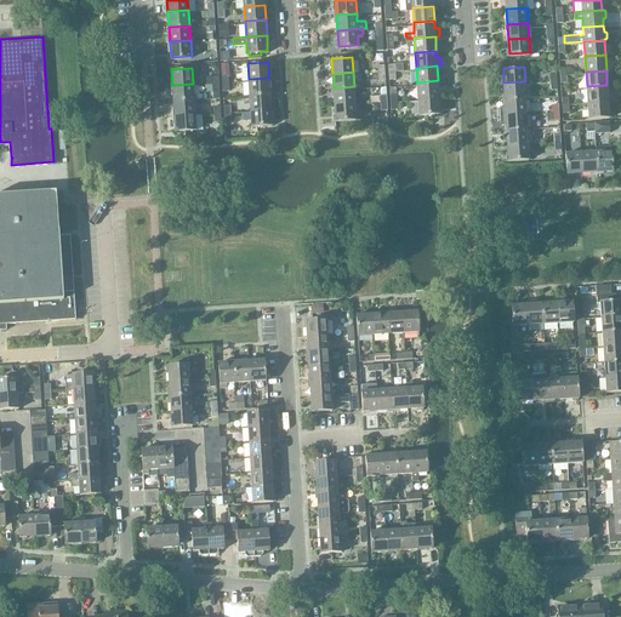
[(249,79),(249,93),(271,92),(269,78),(249,79)]
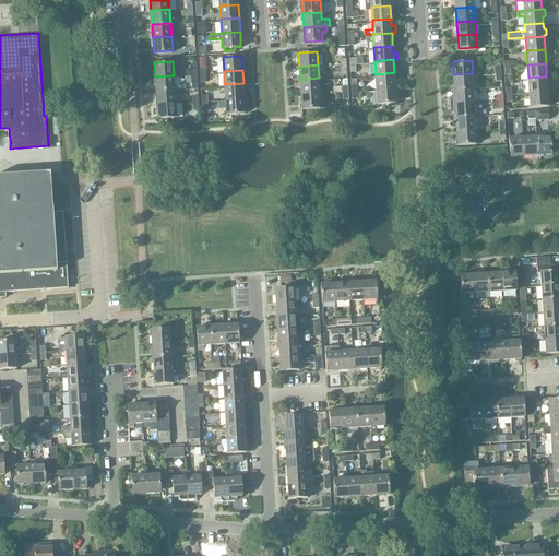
[(376,74),(376,87),(395,86),(394,72),(376,74)]
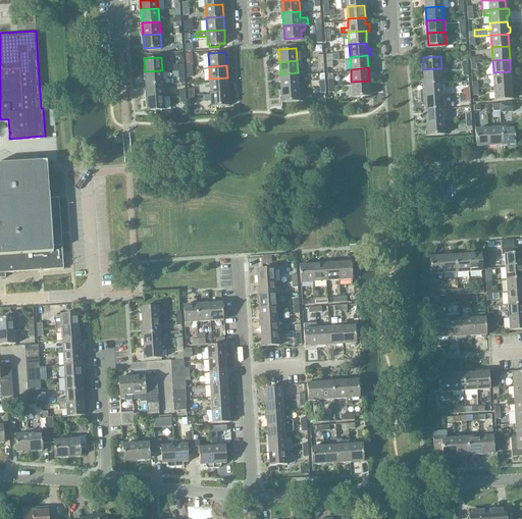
[(423,69),(424,83),(441,82),(441,68),(423,69)]
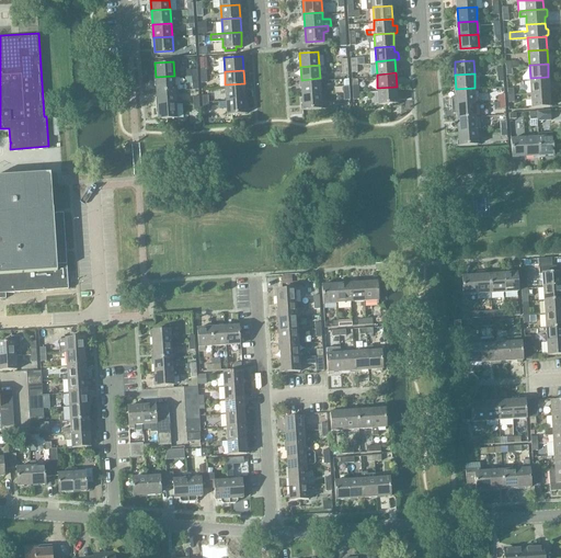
[(156,77),(157,90),(175,89),(174,76),(156,77)]
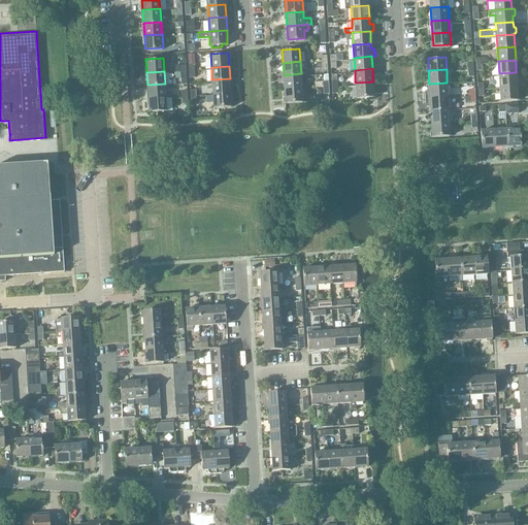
[(499,73),(499,86),(517,85),(516,72),(499,73)]
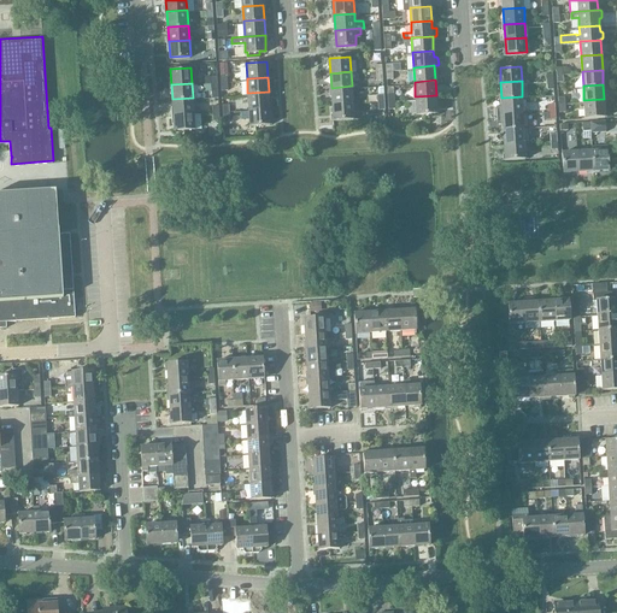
[(331,88),(333,102),(352,101),(352,86),(331,88)]
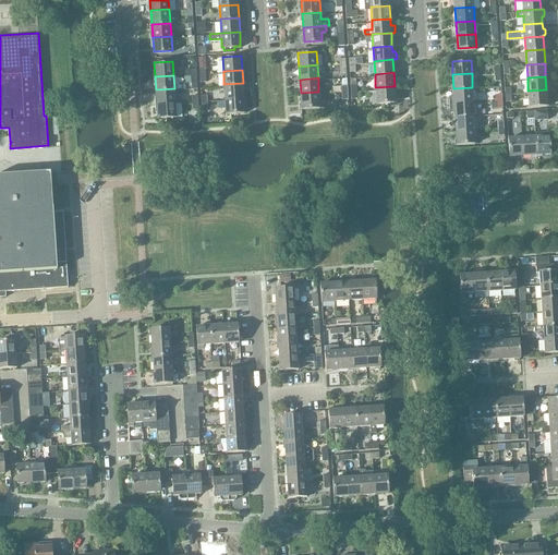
[(223,84),(225,98),(243,97),(243,83),(223,84)]
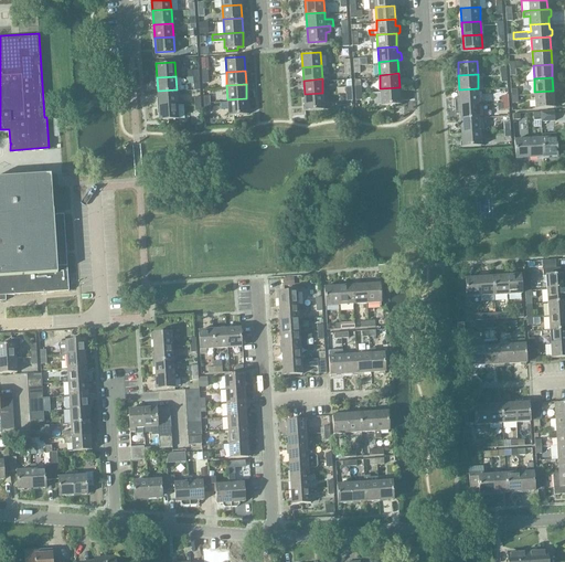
[(400,87),(380,88),(381,103),(401,102),(400,87)]
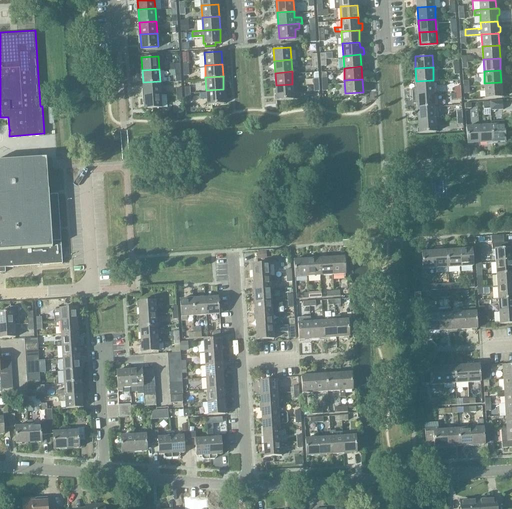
[(412,88),(413,94),(434,92),(433,80),(416,81),(417,86),(414,86),(412,88)]
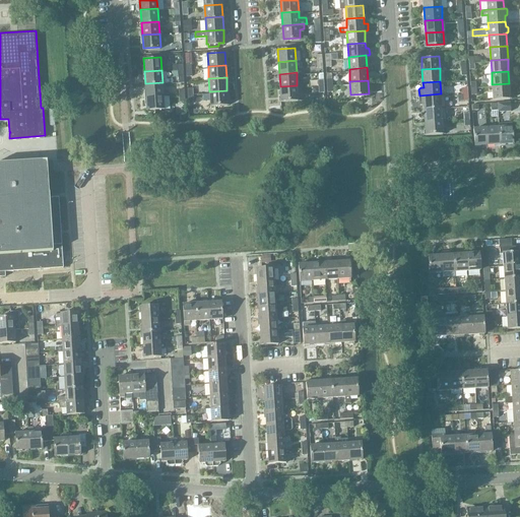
[(145,83),(146,95),(164,94),(163,82),(145,83)]
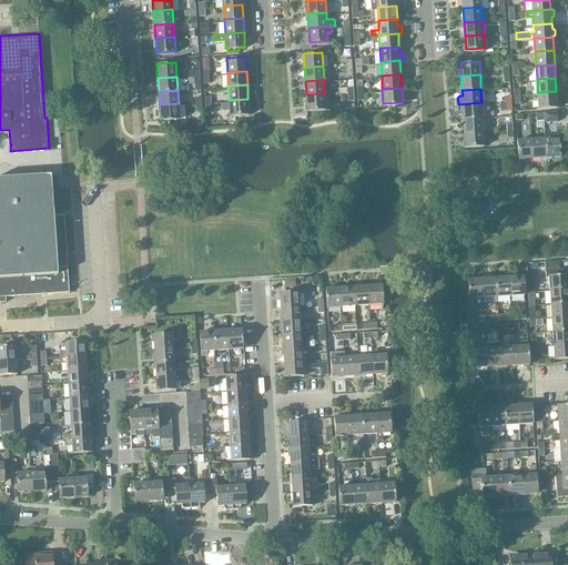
[(556,91),(537,92),(538,108),(557,107),(556,91)]
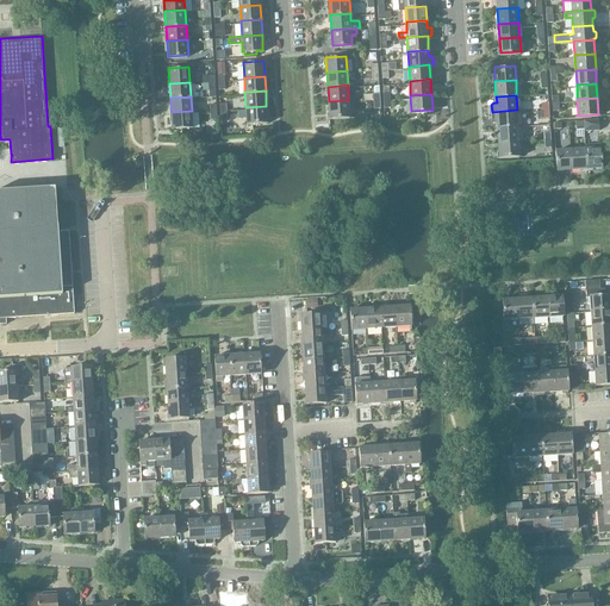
[(348,100),(329,101),(330,117),(349,116),(348,100)]
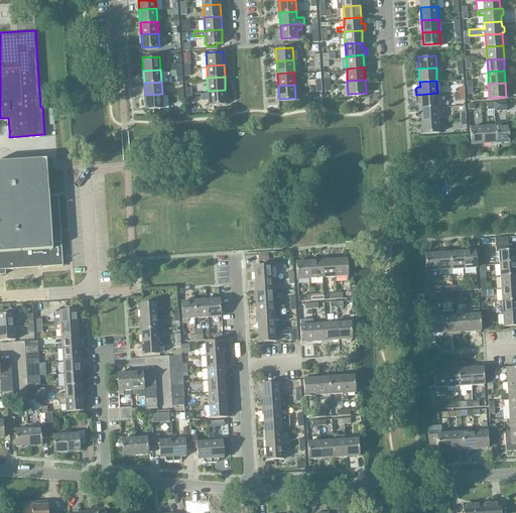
[(225,90),(208,91),(209,104),(226,103),(225,90)]
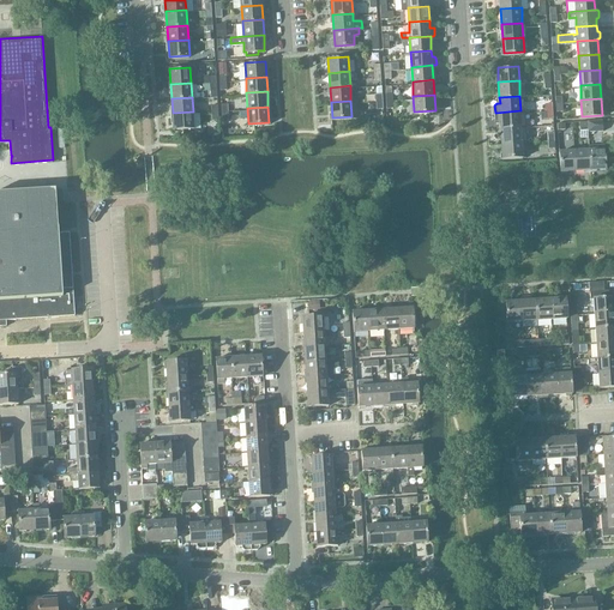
[(501,121),(501,127),(522,126),(521,110),(495,113),(495,119),(498,121),(501,121)]
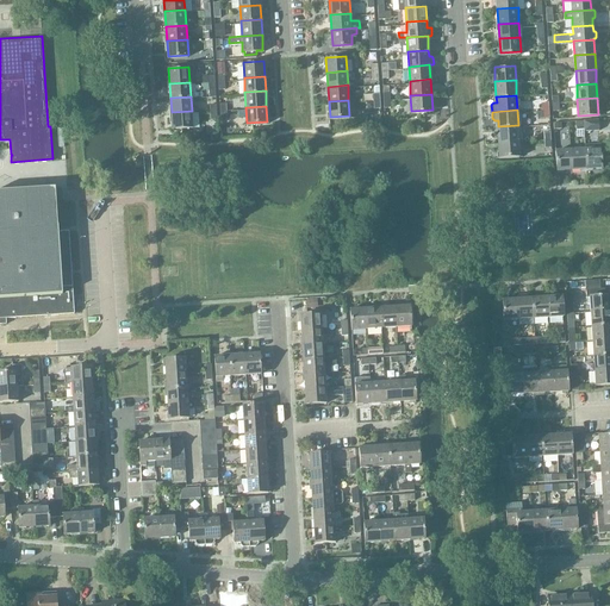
[(192,111),(172,112),(172,127),(193,126),(192,111)]
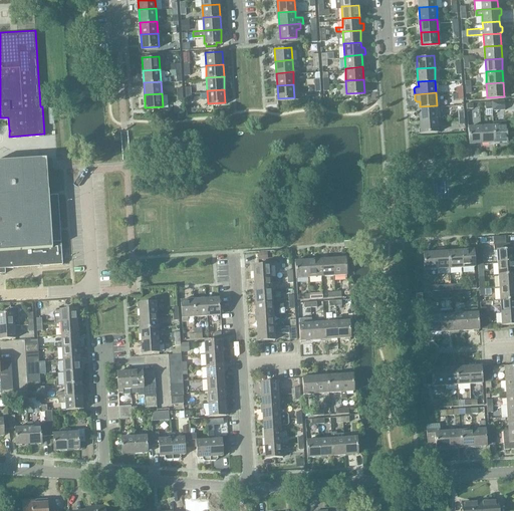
[(420,106),(421,118),(438,117),(437,105),(420,106)]
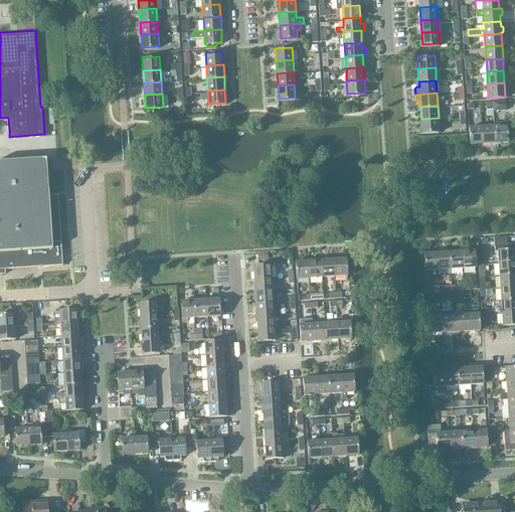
[(439,118),(421,119),(421,132),(440,131),(439,118)]
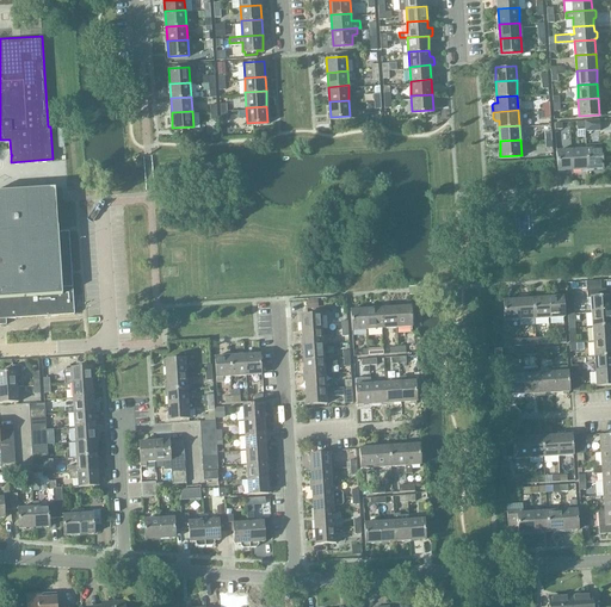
[(586,147),(572,148),(573,168),(588,167),(586,147)]
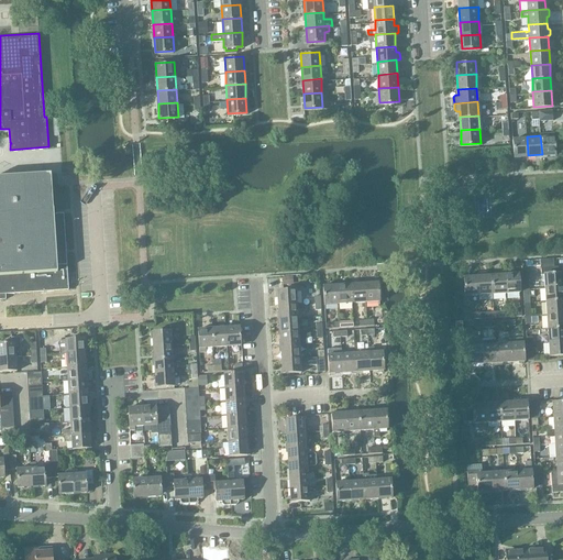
[(554,135),(540,135),(542,154),(555,153),(554,135)]
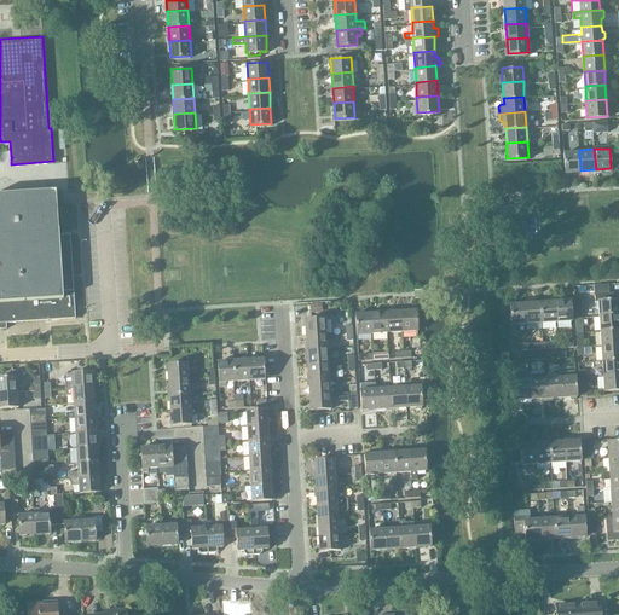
[(580,170),(579,150),(563,151),(565,172),(580,170)]
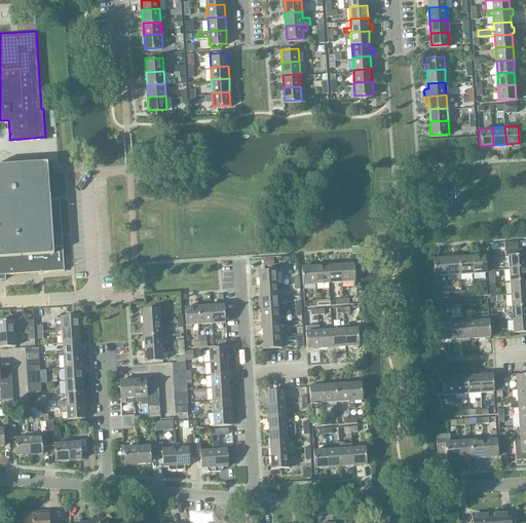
[(47,160),(0,162),(0,276),(6,277),(5,272),(65,268),(60,197),(49,197),(47,160)]
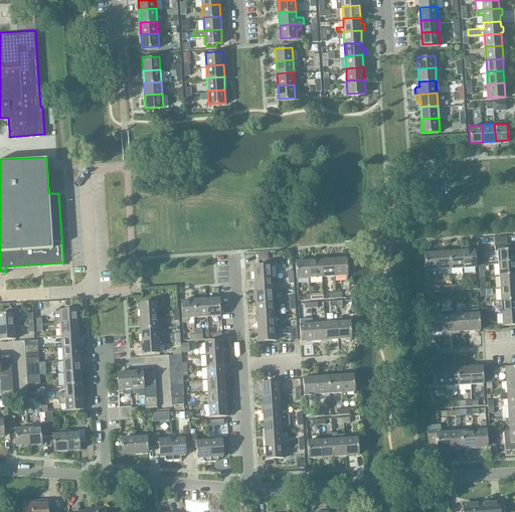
[(498,248),(499,262),(514,261),(514,247),(511,247),(511,241),(495,242),(495,248),(498,248)]
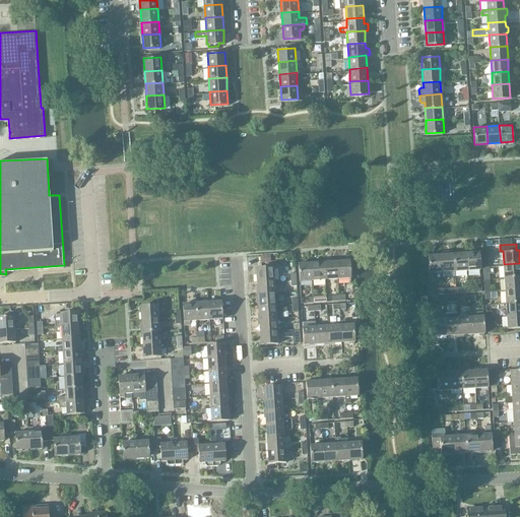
[(442,253),(441,253),(442,270),(455,269),(454,252),(449,252),(449,250),(448,249),(443,250),(442,251),(442,253)]
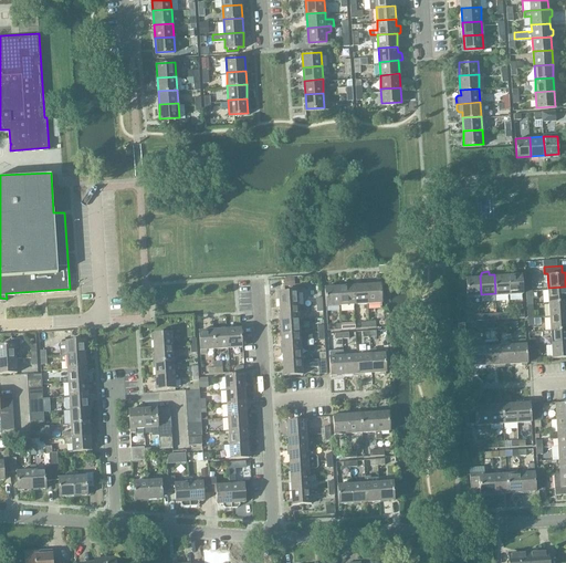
[(522,272),(507,273),(509,293),(523,292),(522,272)]
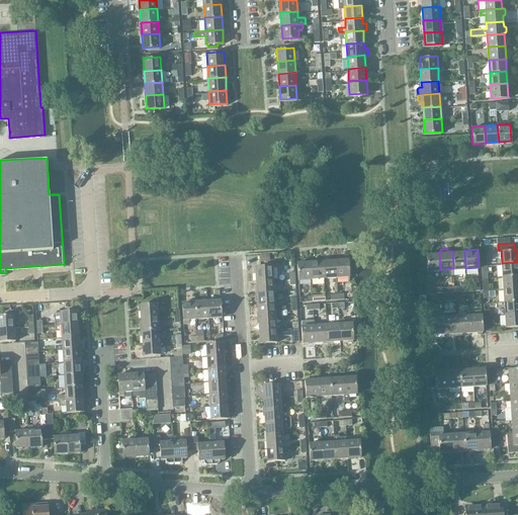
[(464,250),(452,251),(453,268),(465,268),(464,250)]
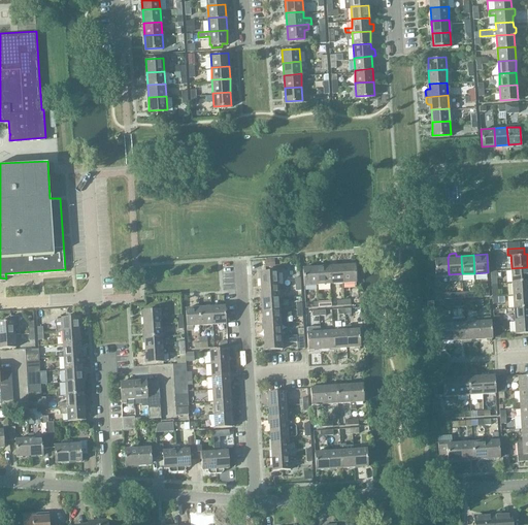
[(442,283),(441,275),(449,274),(448,257),(435,257),(437,284),(442,283)]
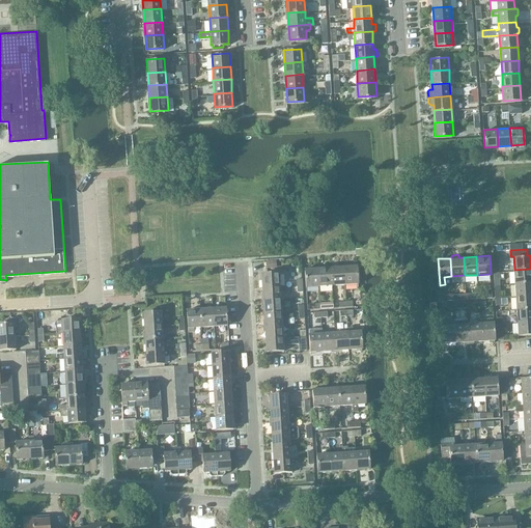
[(357,264),(343,265),(344,283),(358,282),(357,264)]
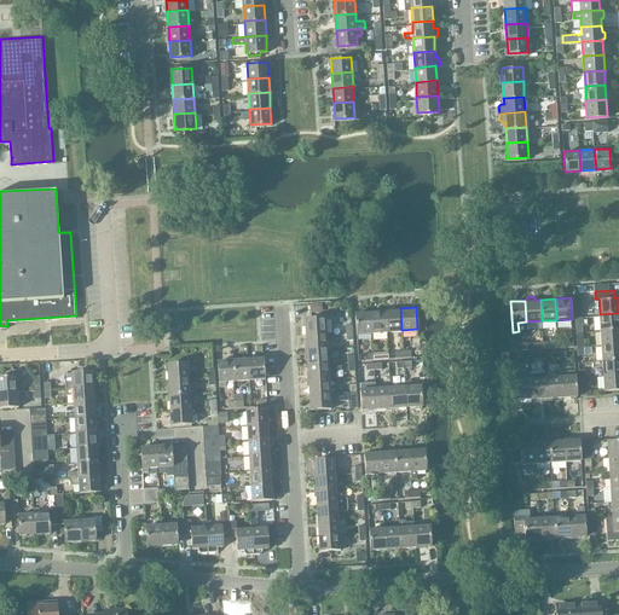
[(400,308),(386,309),(387,330),(401,330),(400,308)]
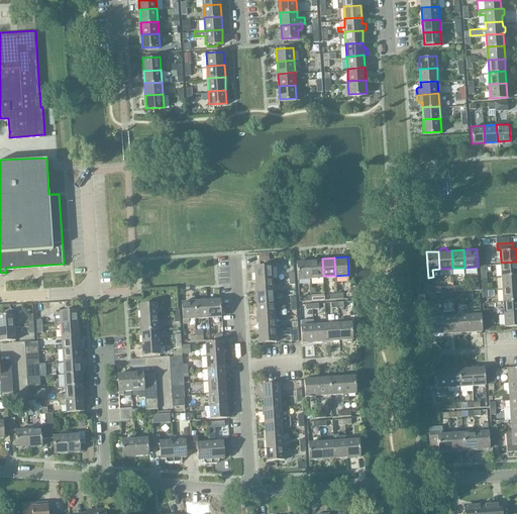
[(311,277),(310,259),(297,260),(298,278),(311,277)]
